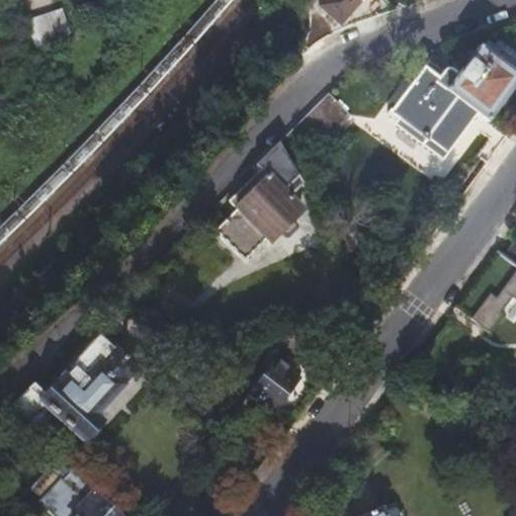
[(362,0),(366,3),(379,4),(382,0),(321,0),(340,16),(354,0),(362,0)]
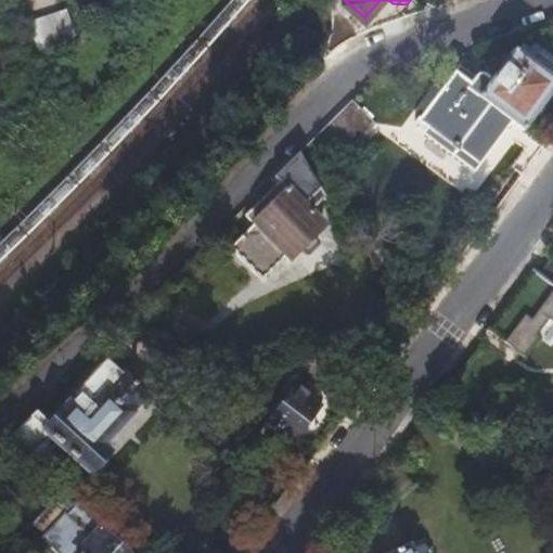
[(28,20),(43,66),(76,33),(67,7),(28,20)]
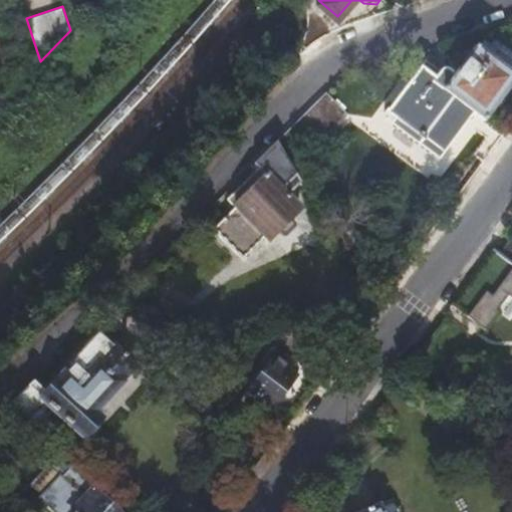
[(421,65),(386,109),(443,152),(475,110),(484,117),(511,76),(511,71),(476,45),(456,71),(449,66),(443,66),(439,69),(434,76),(421,65)]
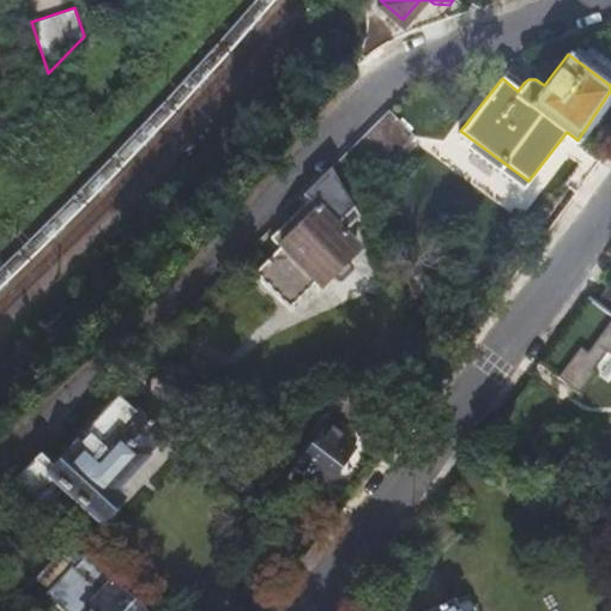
[(417,132),(391,107),(388,109),(331,167),(354,200),(417,132)]
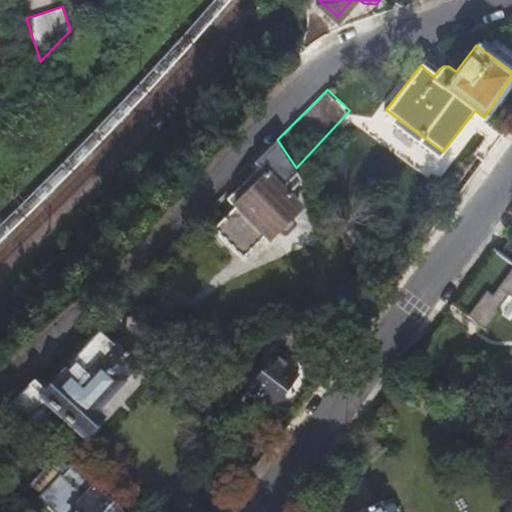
[(284,186),(297,171),(296,168),(277,140),(264,153),(253,164),(257,168),(227,197),(236,205),(213,228),(242,258),(265,235),(268,238),(279,227),(289,217),(301,205),(284,186)]
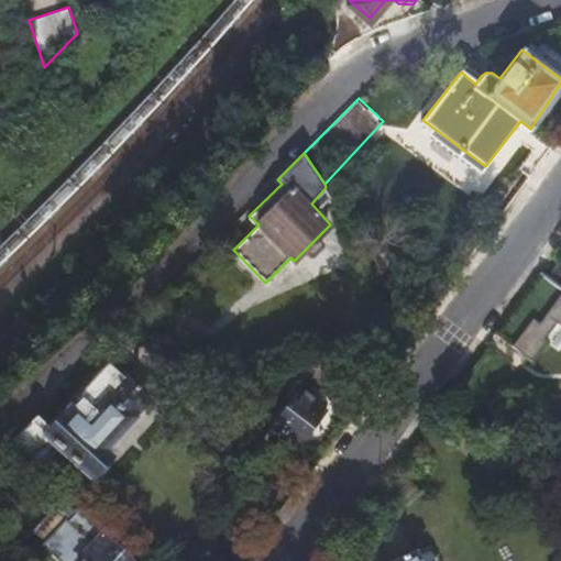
[(317,238),(306,249),(315,259),(326,248),(317,238)]
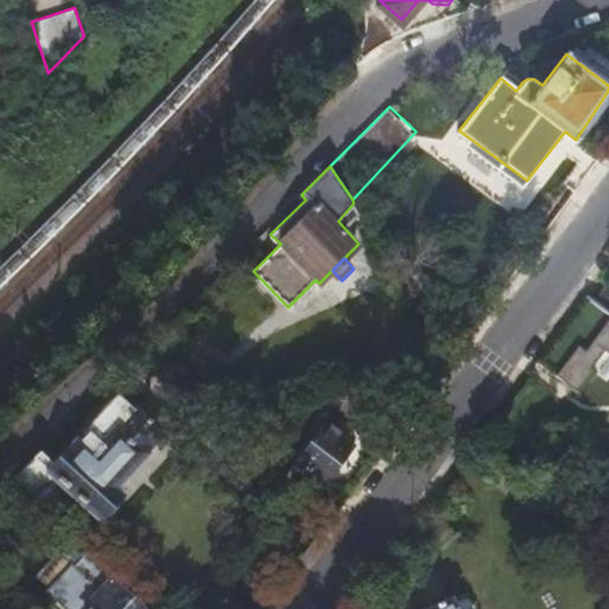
[(595,299),(608,308),(608,281),(595,299)]
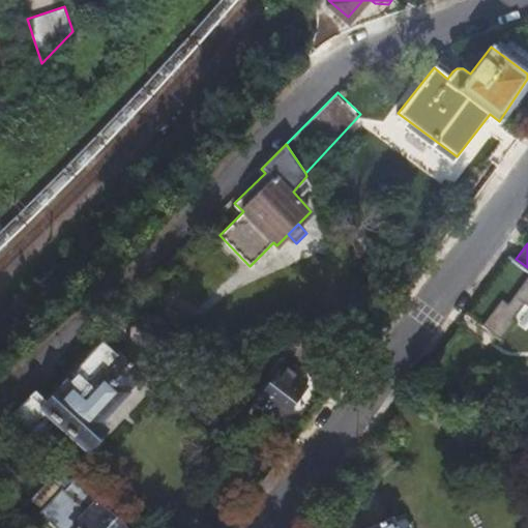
[(45,402),(33,390),(5,416),(34,443),(54,422),(84,450),(87,447),(92,449),(101,439),(99,433),(103,430),(95,422),(139,377),(101,341),(71,373),(75,376),(60,391),(58,389),(45,402)]
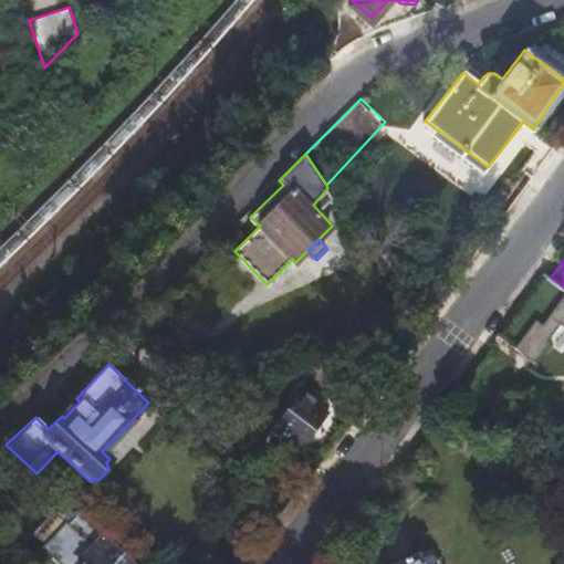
[(262,437),(290,462),(329,410),(317,403),(322,397),(303,384),(262,437)]
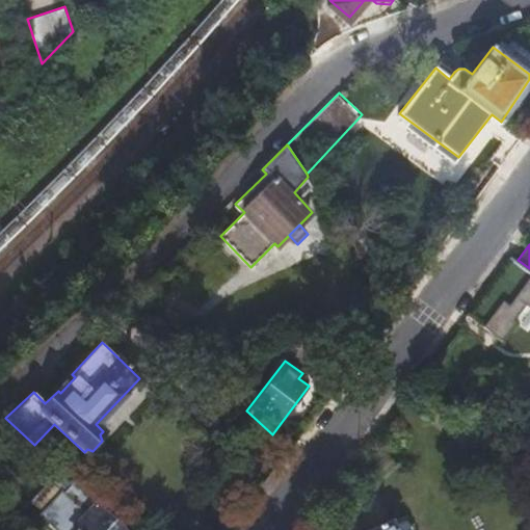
[(125,529),(73,481),(62,492),(61,491),(38,513),(55,529),(125,529)]
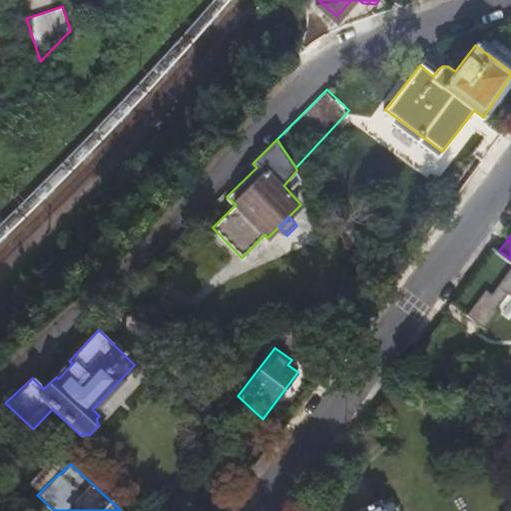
[(382,510),(378,500),(354,510),(382,510)]
